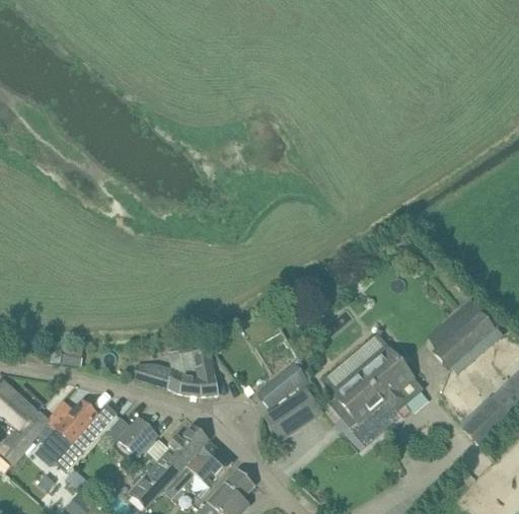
[(470,298),(428,335),(453,365),(496,328),(496,327),(499,324),(483,305),(479,308),(473,301),(470,298)]
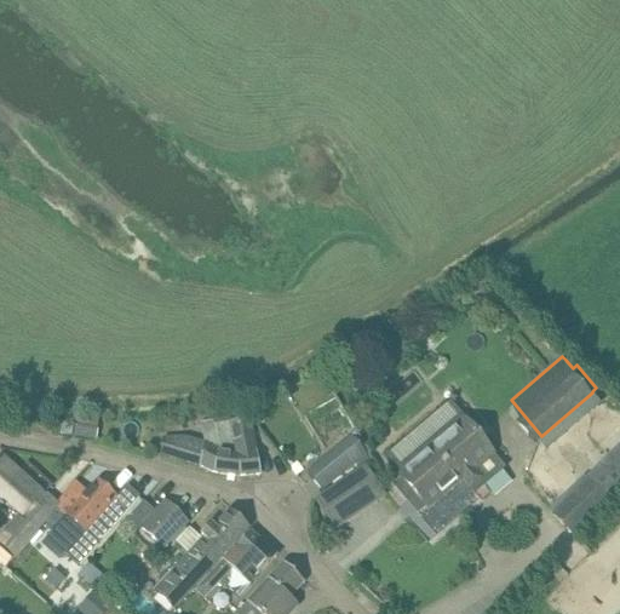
[(162,434),(160,448),(200,460),(214,468),(240,470),(260,469),(254,414),(217,419),(220,446),(205,439),(184,432),(162,434)]
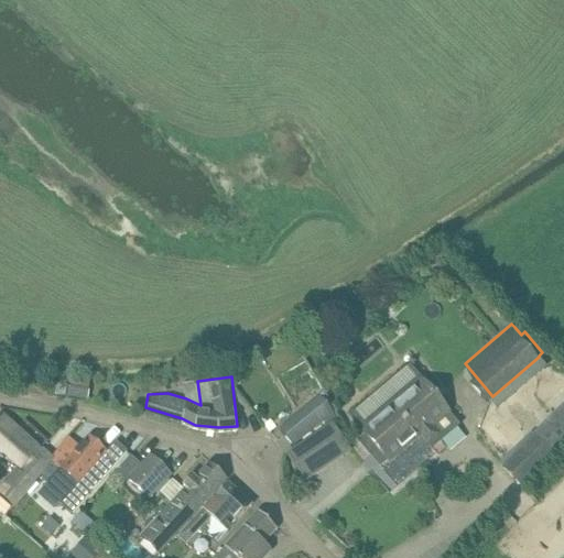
[(69,378),(67,392),(87,395),(90,378),(69,378)]
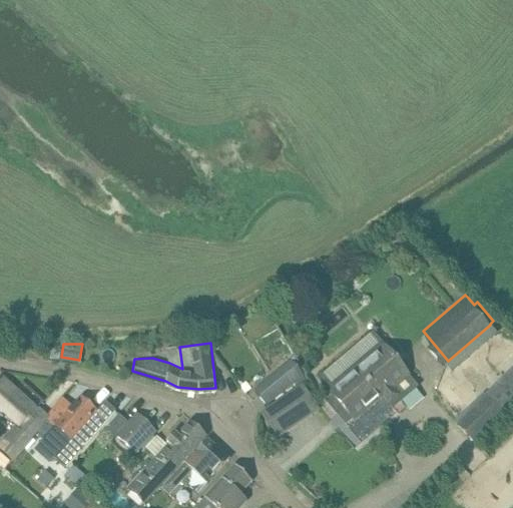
[(385,344),(331,389),(353,417),(383,392),(394,404),(418,384),(385,344)]
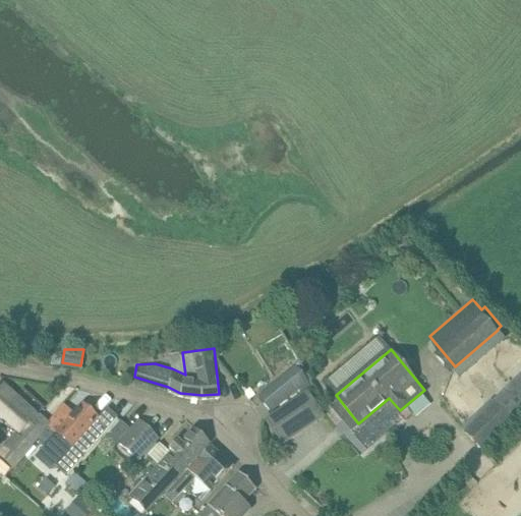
[(52,350),(50,359),(60,361),(62,352),(52,350)]
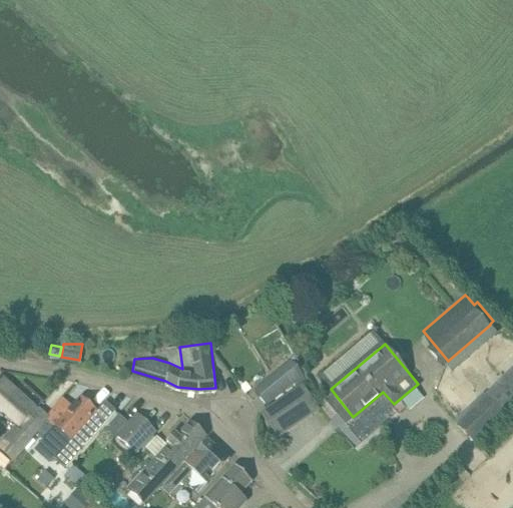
[(282,365),(283,365),(254,388),(266,402),(294,379),(297,382),(305,376),(291,358),(282,365)]
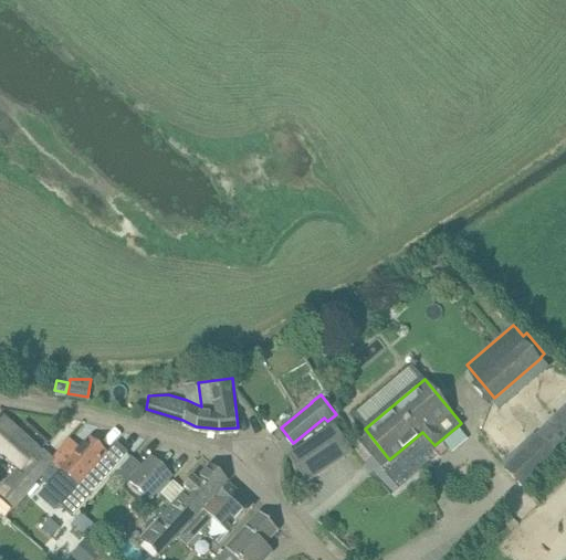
[(565,404),(507,462),(527,483),(565,445),(565,404)]
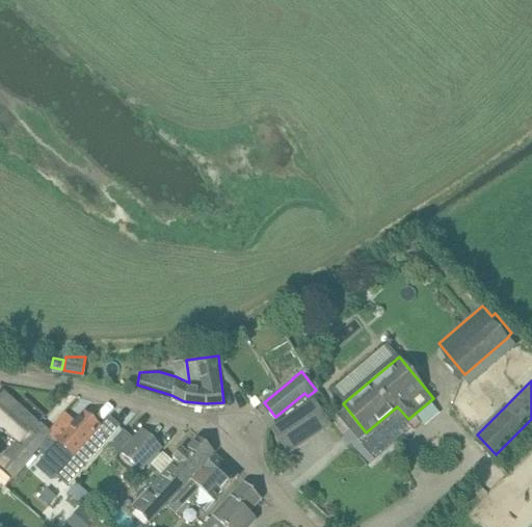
[(0,462),(10,472),(35,444),(48,430),(36,420),(43,413),(25,397),(18,404),(2,390),(0,392),(0,424),(2,423),(18,438),(0,456),(0,462)]
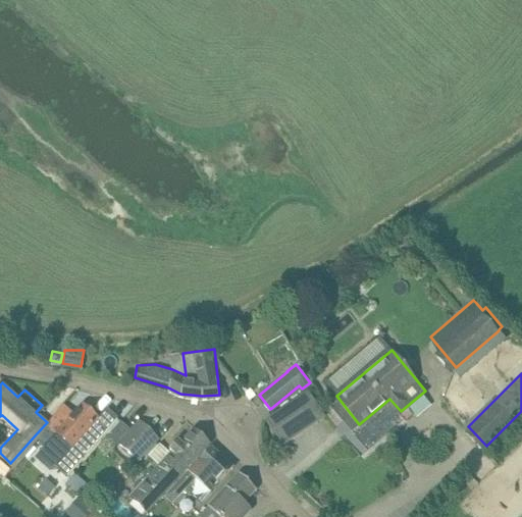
[(272,411),(264,417),(267,422),(281,444),(325,413),(308,388),(272,411)]
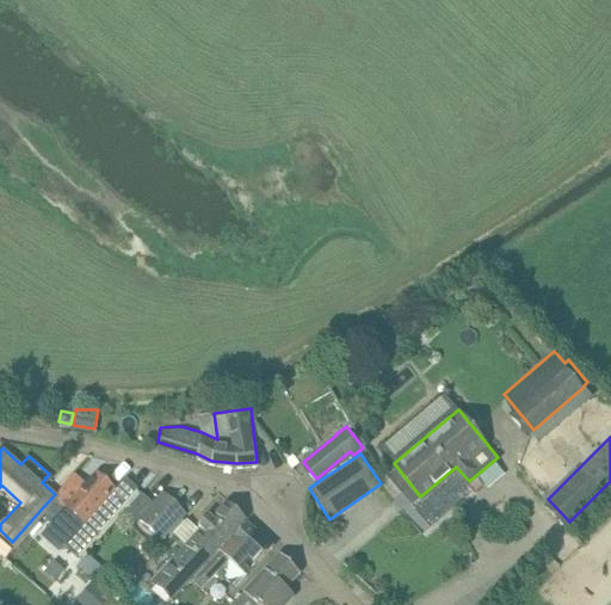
[(55,494),(41,510),(69,536),(66,539),(79,551),(82,548),(97,532),(96,530),(136,485),(125,475),(115,486),(97,469),(85,481),(75,471),(55,494)]
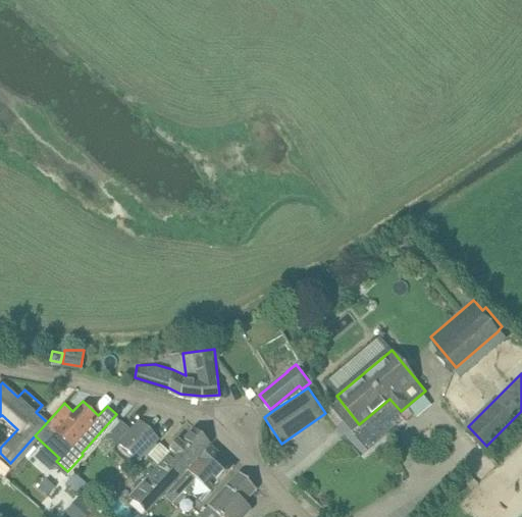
[(118,440),(137,457),(157,435),(139,418),(118,440)]
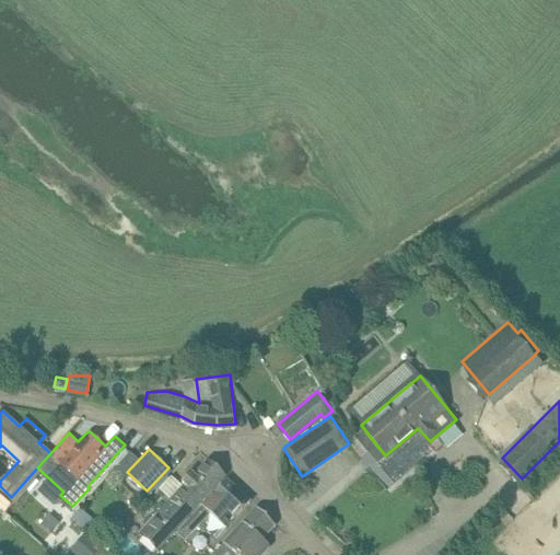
[(185,483),(171,498),(140,532),(158,547),(209,489),(224,474),(207,458),(193,472),(190,470),(182,480),(185,483)]
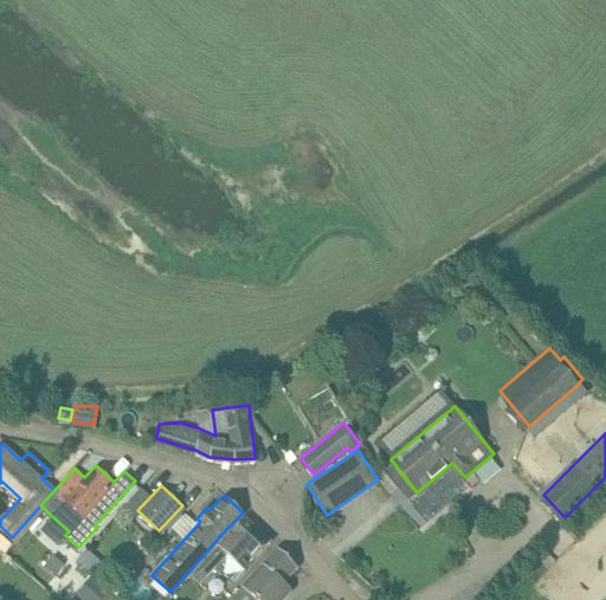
[(226,571),(236,578),(244,567),(271,537),(245,515),(199,565),(207,571),(224,550),(234,560),(226,571)]
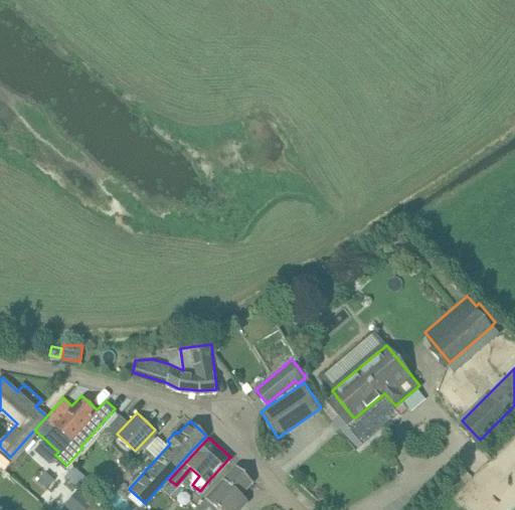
[(72,463),(63,473),(64,474),(75,484),(84,474),(72,463)]
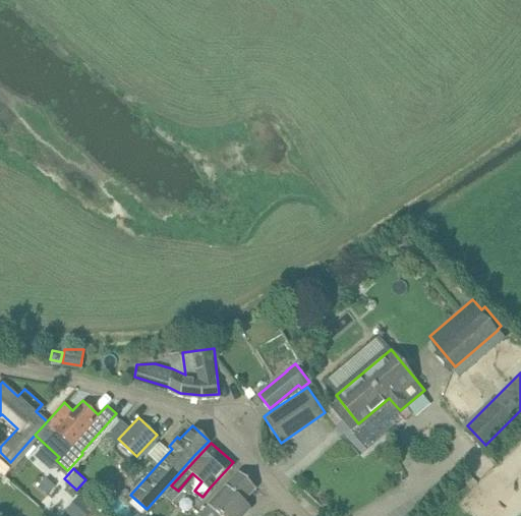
[(198,510),(205,515),(221,515),(222,515),(223,515),(239,515),(250,505),(242,498),(255,484),(238,468),(225,483),(198,510)]
